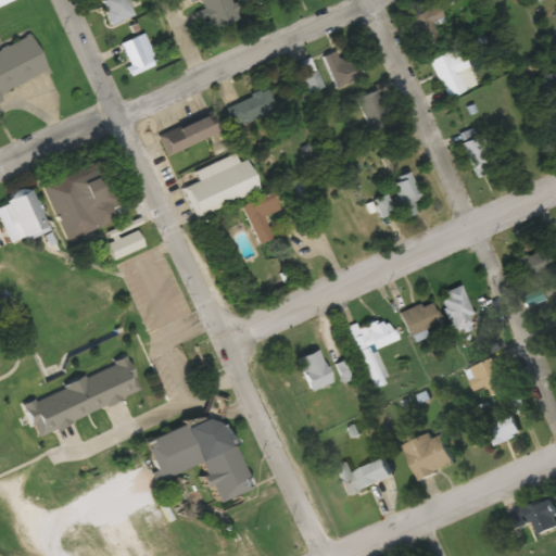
[(101,0),(111,25),(135,16),(127,0),(101,0)]
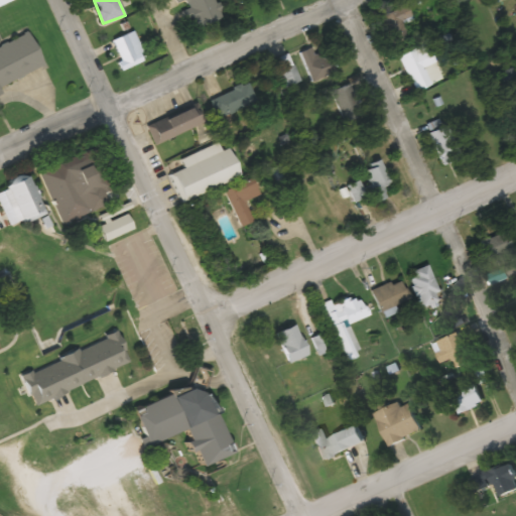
[(197,27),(222,18),(215,0),(175,0),(178,8),(180,7),(186,22),(194,19),(197,27)]
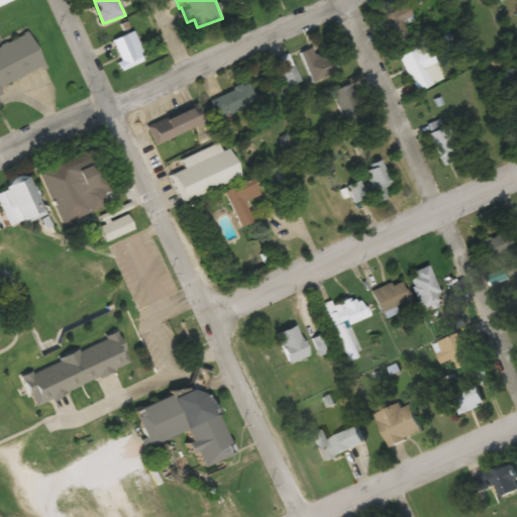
[(413,20),(407,5),(381,17),(393,44),(409,37),(404,24),(413,20)]
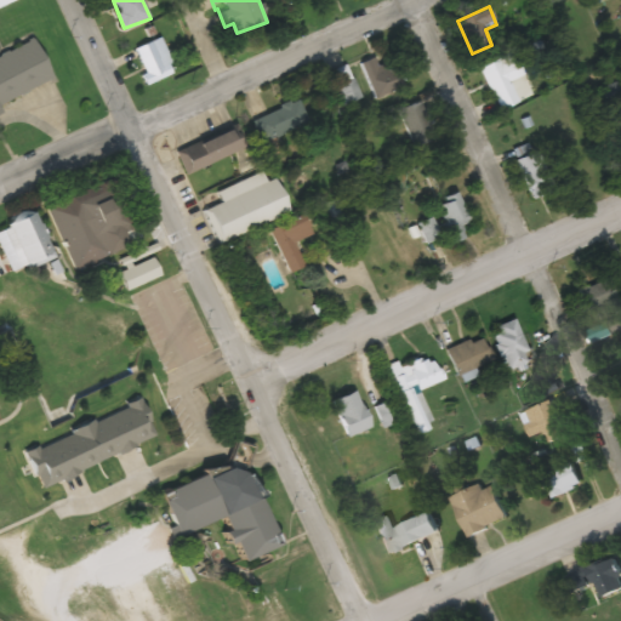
[(135,49),(148,83),(175,72),(161,38),(135,49)]
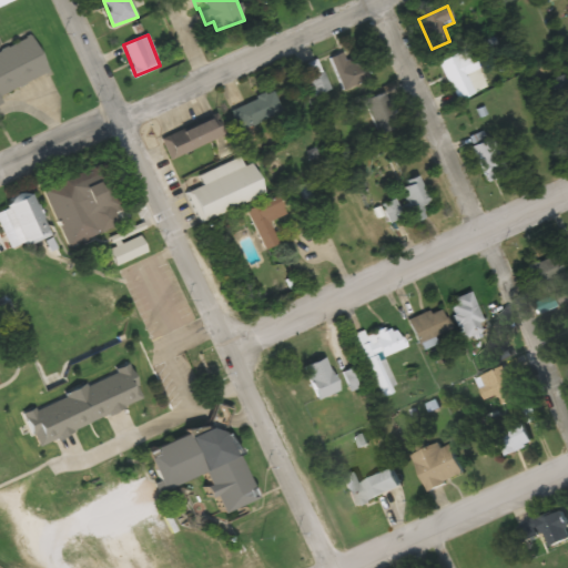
[(0,94),(49,73),(33,39),(0,53),(0,101),(2,101),(0,95),(0,94)]
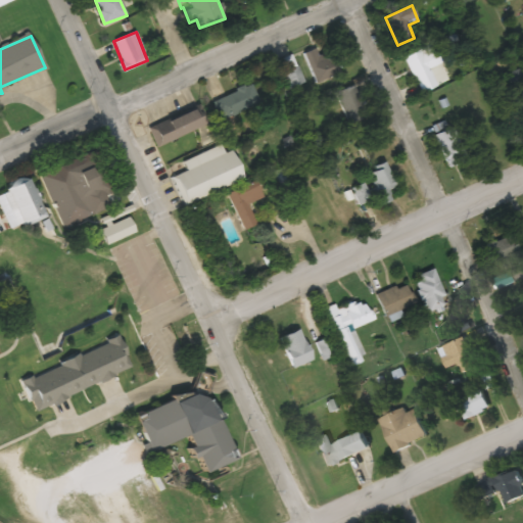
[(429,78),(426,68),(440,63),(435,46),(406,56),(415,83),(429,78)]
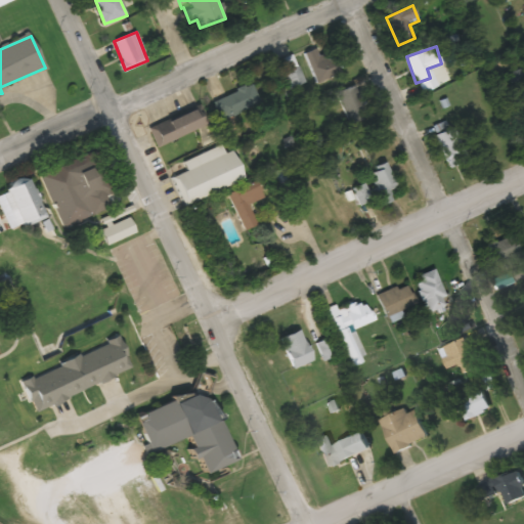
[(305,52),(315,83),(343,73),(336,51),(320,57),(317,48),(305,52)]
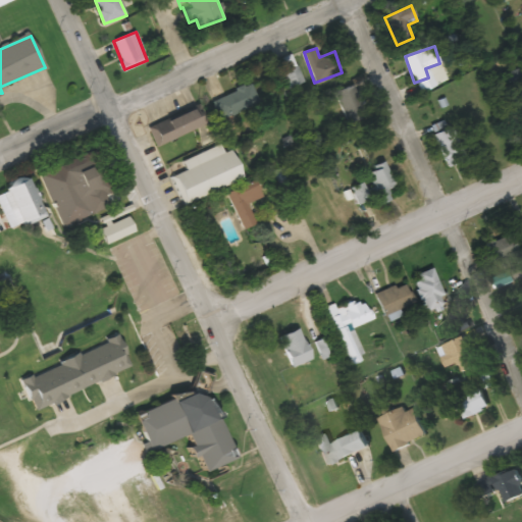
[(274,63),(291,91),(306,82),(290,54),(274,63)]
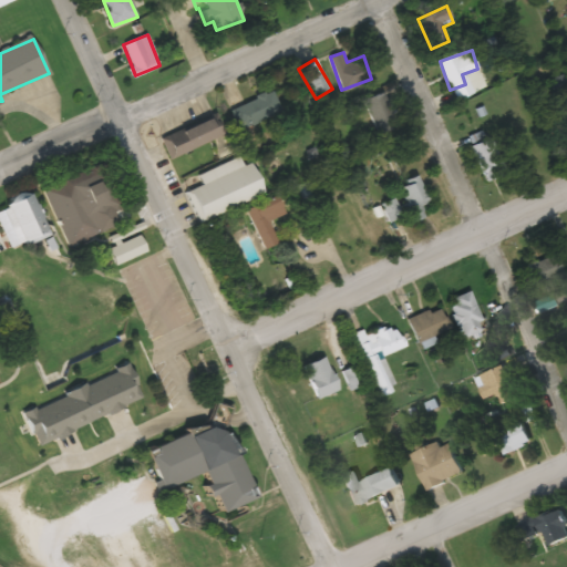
[(281,112),(272,91),(232,109),(240,130),(281,112)]
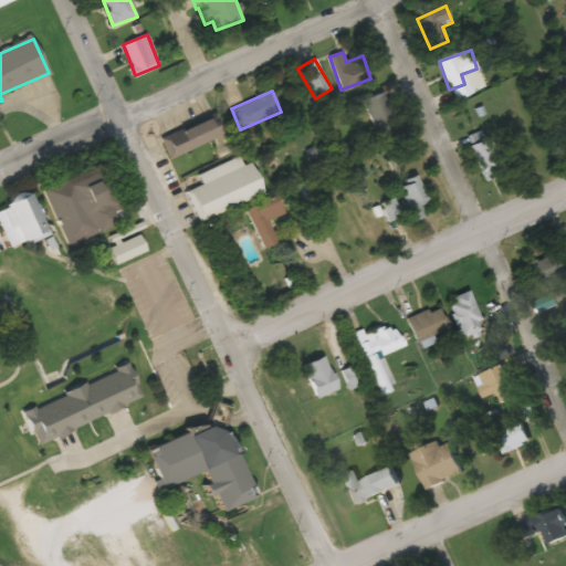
[(376,134),(396,127),(384,92),(364,100),(376,134)]
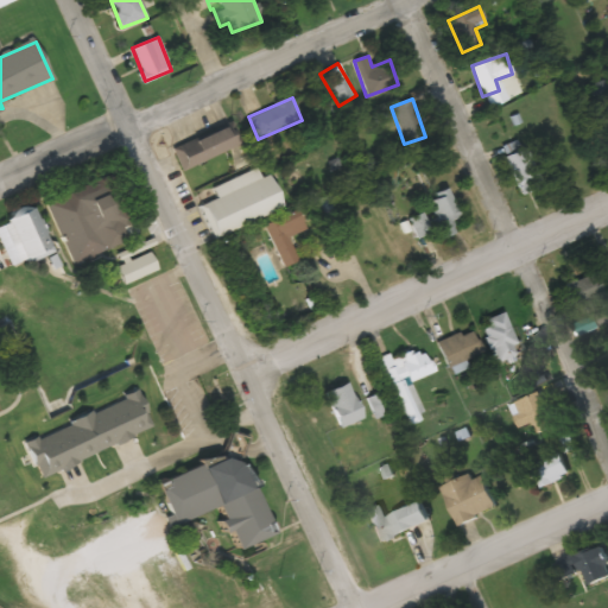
[(173,151),(182,171),(241,144),(232,124),(173,151)]
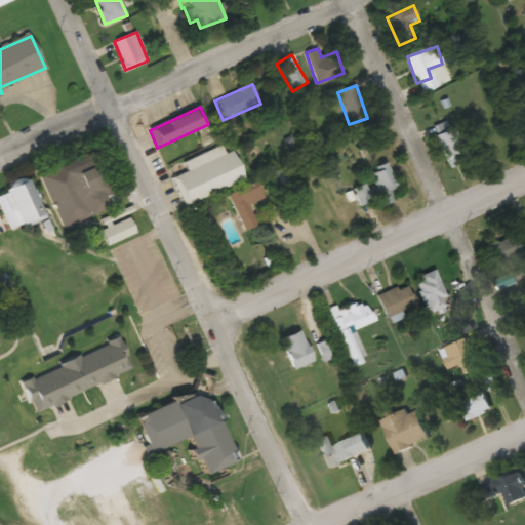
[(435,134),(450,168),(469,160),(453,126),(435,134)]
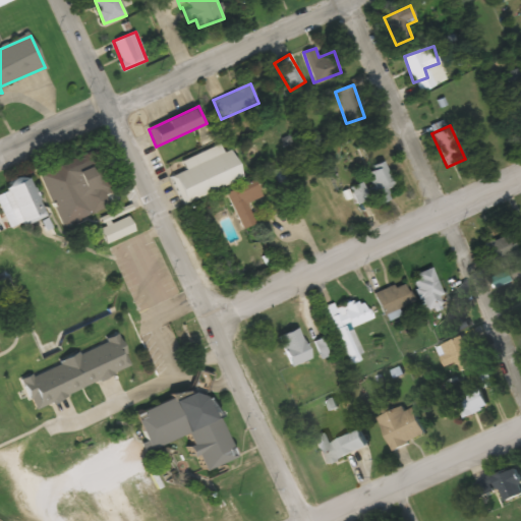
[(244,179),(233,149),(223,153),(221,146),(184,160),(187,170),(172,176),(182,203),(244,179)]
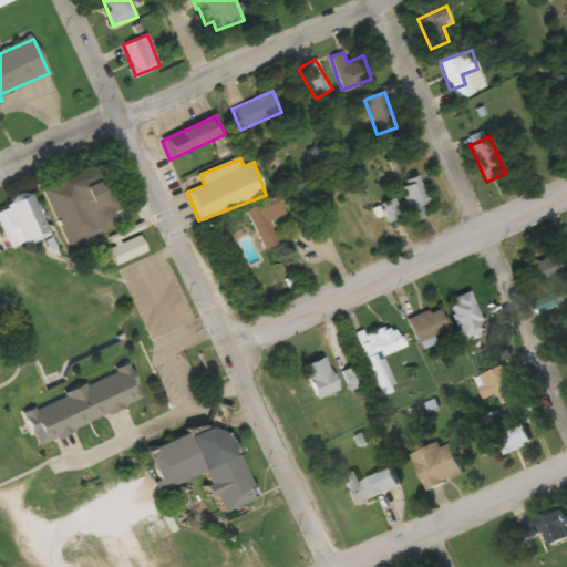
[(122,208),(101,163),(45,188),(72,245),(101,232),(95,220),(122,208)]
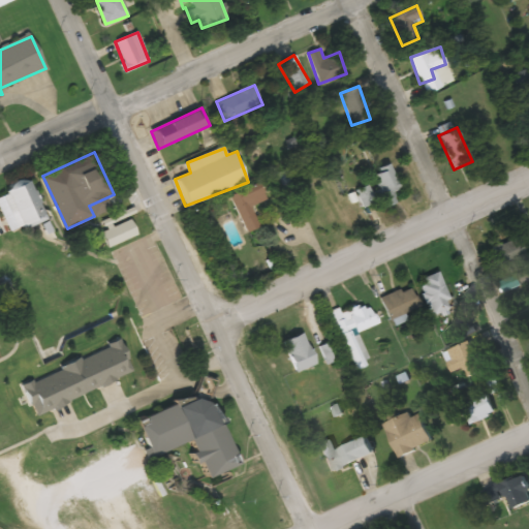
[(400,189),(389,164),(370,173),(374,183),(354,191),(363,208),(379,200),(382,209),(397,201),(393,193),(400,189)]
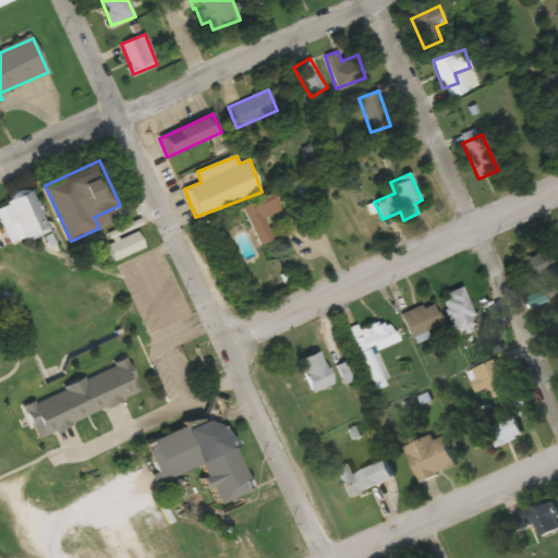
[(3,204),(22,243),(49,230),(31,191),(3,204)]
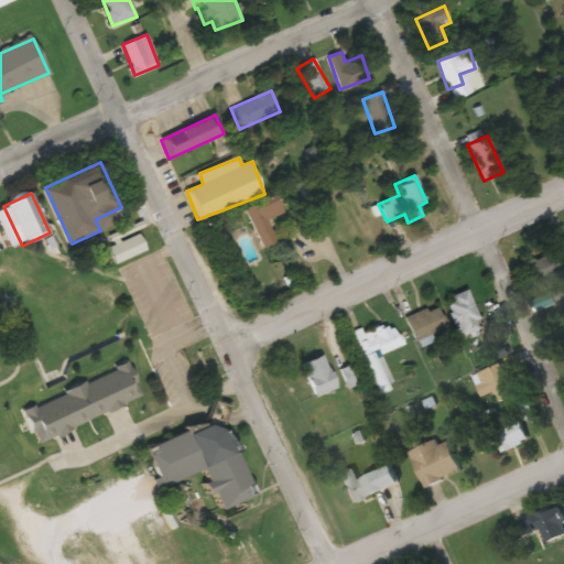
[(262,248),(275,242),(266,221),(284,212),(277,194),(243,209),(262,248)]
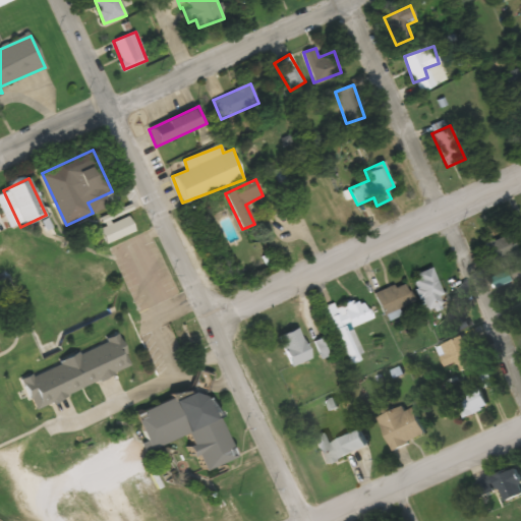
[(490,261),(517,251),(511,233),(484,242),(490,261)]
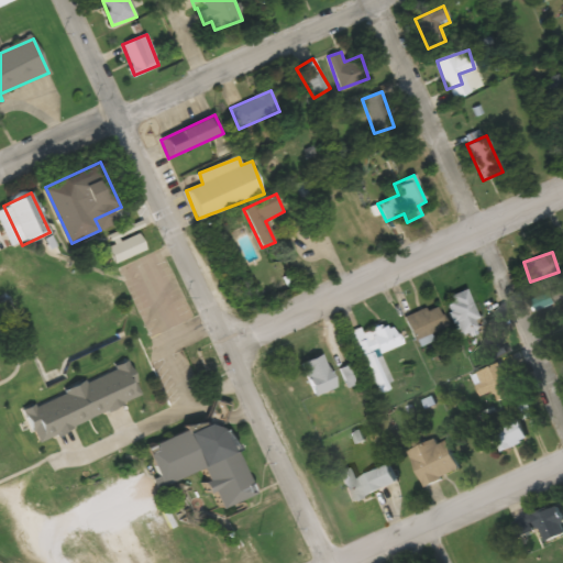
[(445,299),(460,335),(482,328),(467,291),(445,299)]
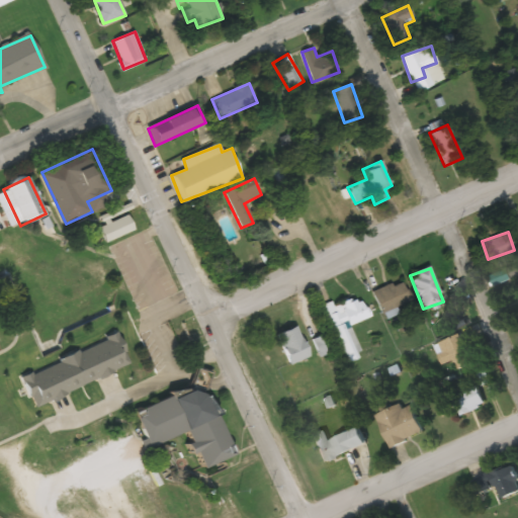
[(411,300),(401,279),(372,293),(383,314),(411,300)]
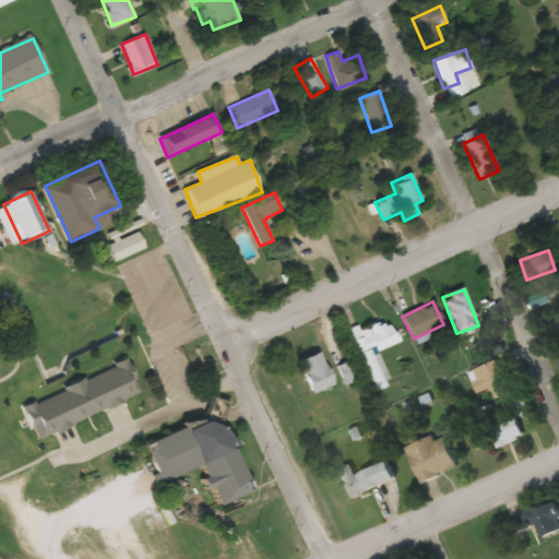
[(378,352),(399,343),(390,319),(360,331),(357,325),(351,329),(377,391),(392,384),(378,352)]
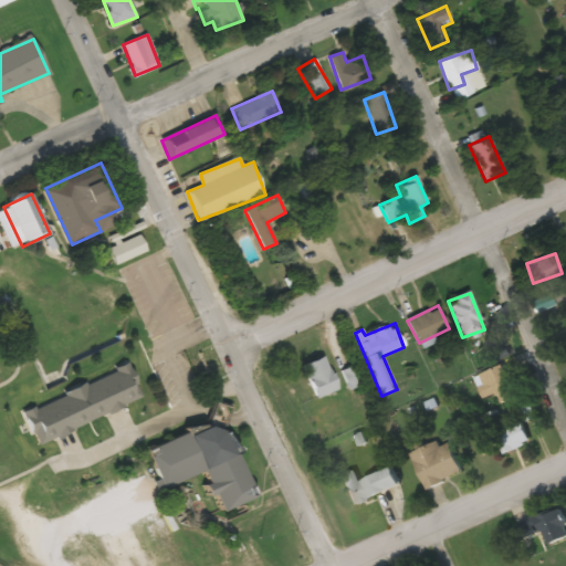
[(339,389),(325,356),(303,365),(317,398),(339,389)]
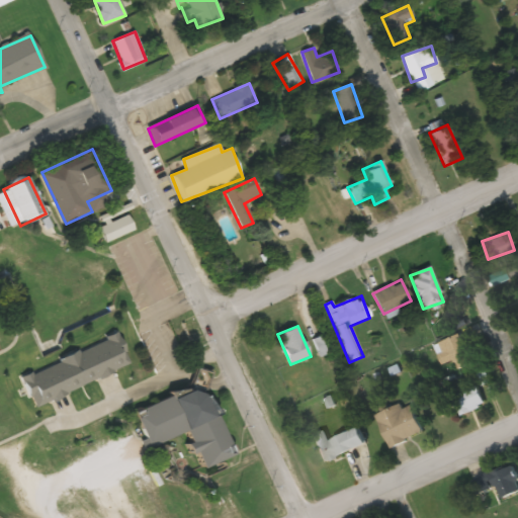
[(130,366),(116,334),(20,373),(33,406),(130,366)]
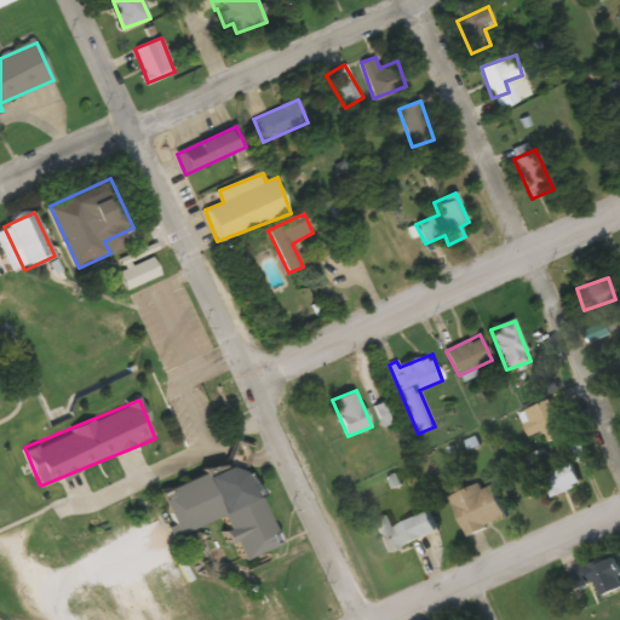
[(527,436),(544,431),(547,445),(564,438),(554,401),(520,411),(527,436)]
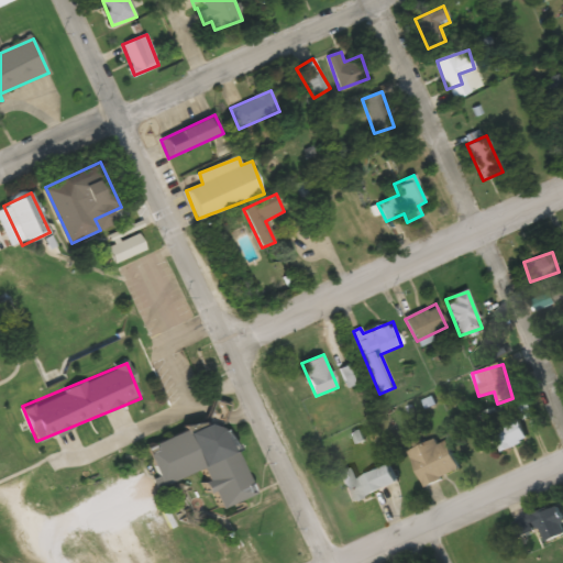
[(223,419),(147,446),(162,485),(203,470),(218,509),(253,496),(223,419)]
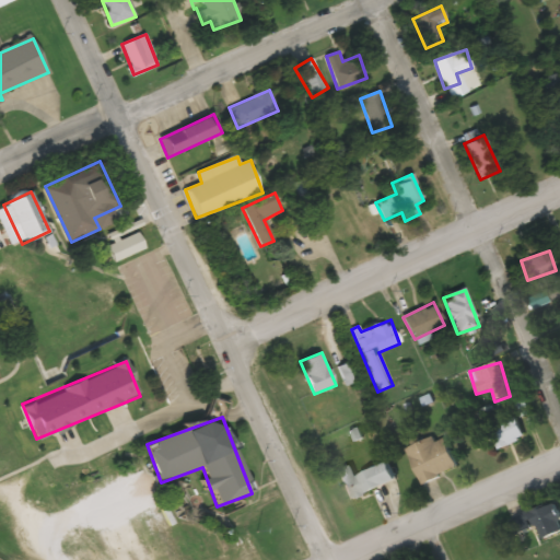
[(526,436),(517,417),(489,430),(499,450),(526,436)]
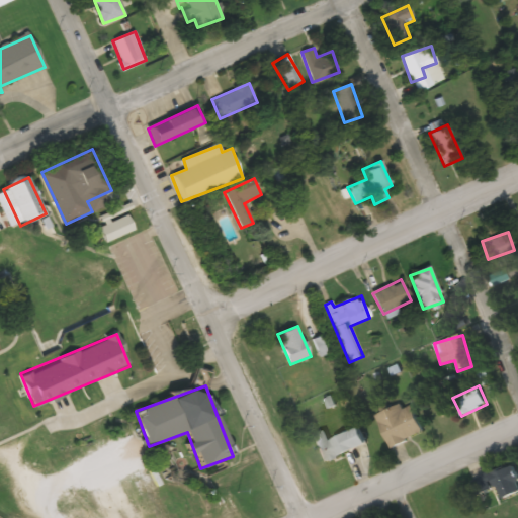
[(375,416),(391,448),(425,432),(413,406),(404,410),(402,405),(375,416)]
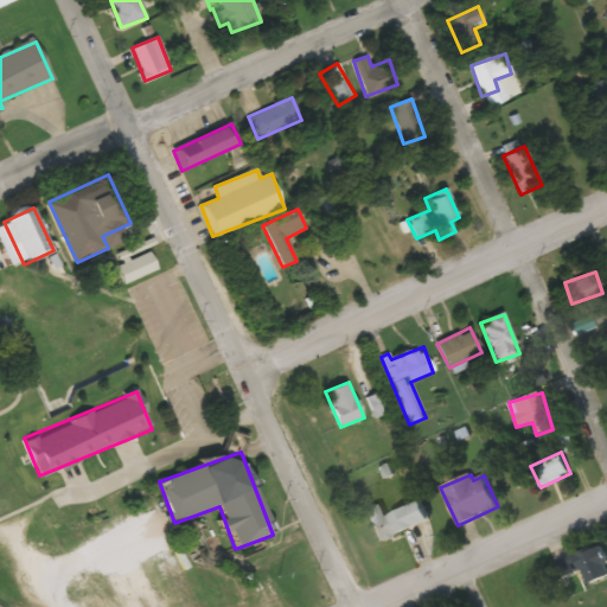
[(366,511),(381,543),(433,522),(425,502),(387,517),(382,505),(366,511)]
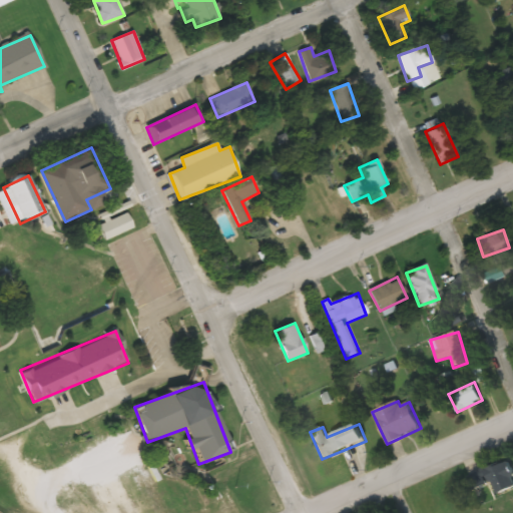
[(472,491),(494,483),(497,493),(512,487),(512,469),(510,461),(467,476),(472,491)]
